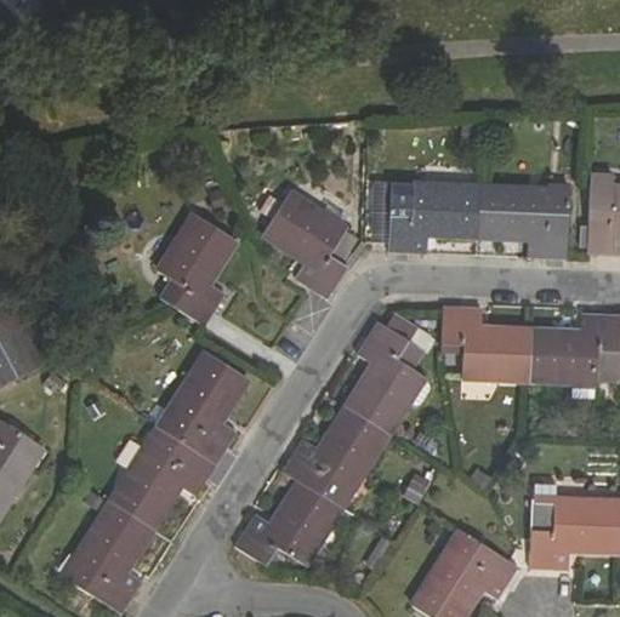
[(619,184),(610,184),(610,173),(587,172),(585,252),(619,252),(619,184)]
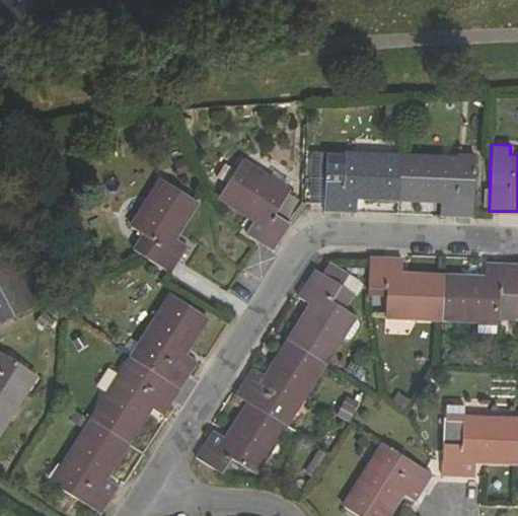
[(403,153),(403,152),(326,150),(323,209),(357,210),(358,196),(401,198),(403,153)]
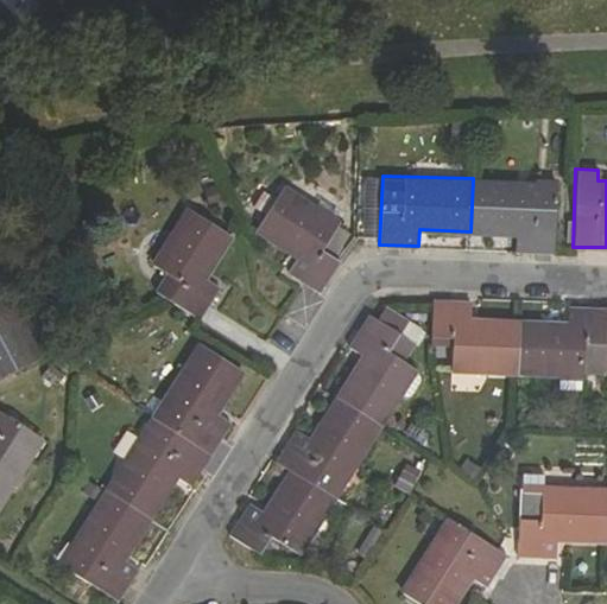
[(513,250),(551,252),(552,183),(473,179),(470,231),(513,233),(513,250)]
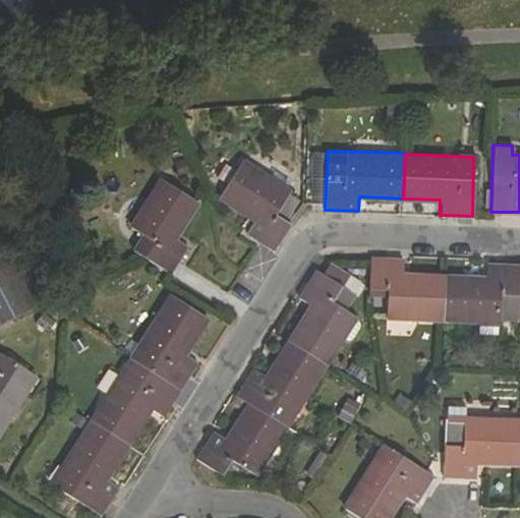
[(275,250),(292,224),(277,215),(292,192),(242,162),(220,196),(255,218),(247,232),(263,242),(275,250)]
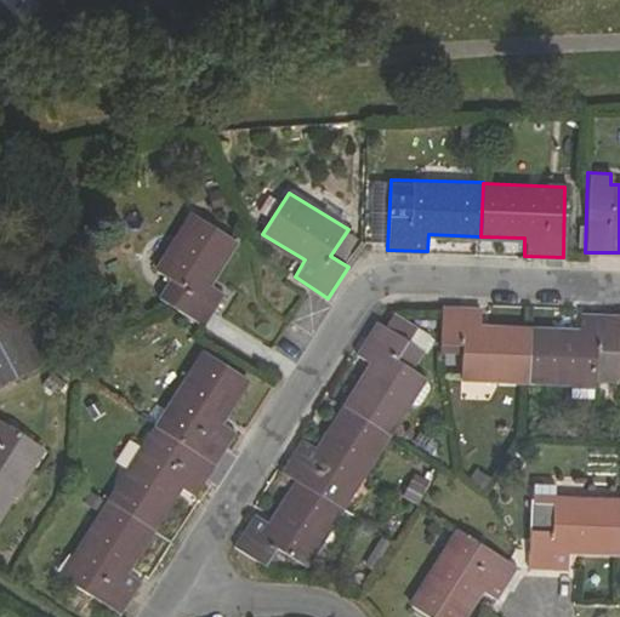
[(172,303),(208,325),(228,293),(210,283),(237,241),(193,215),(159,269),(171,276),(160,296),(172,303)]
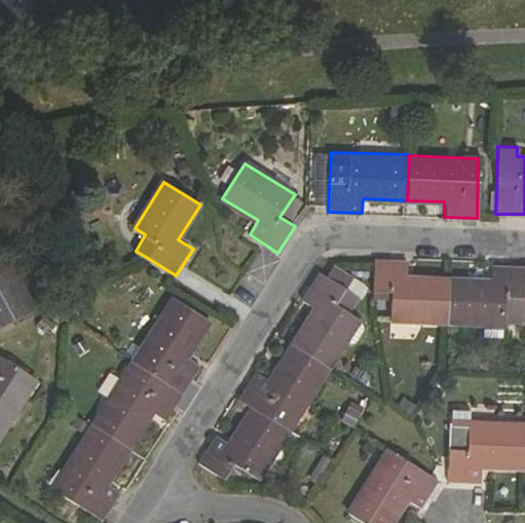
[(0,328),(34,311),(0,245),(0,328)]
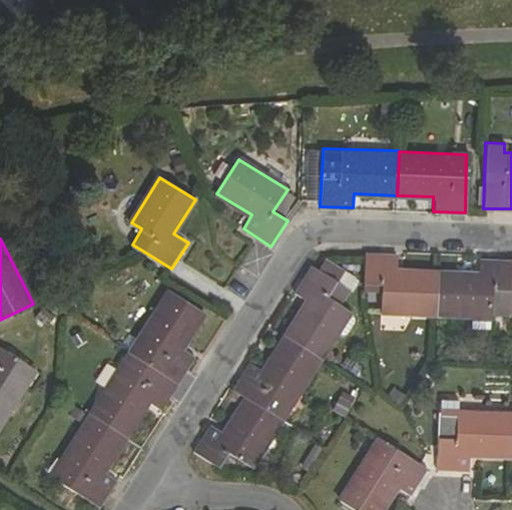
[(397,255),(365,253),(364,288),(380,289),(381,310),(435,312),(436,271),(396,270),(397,255)]
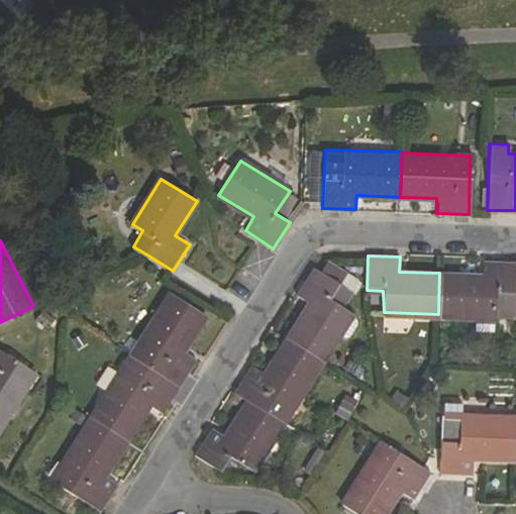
[(483,275),(439,273),(438,314),(513,318),(515,261),(483,260),(483,275)]
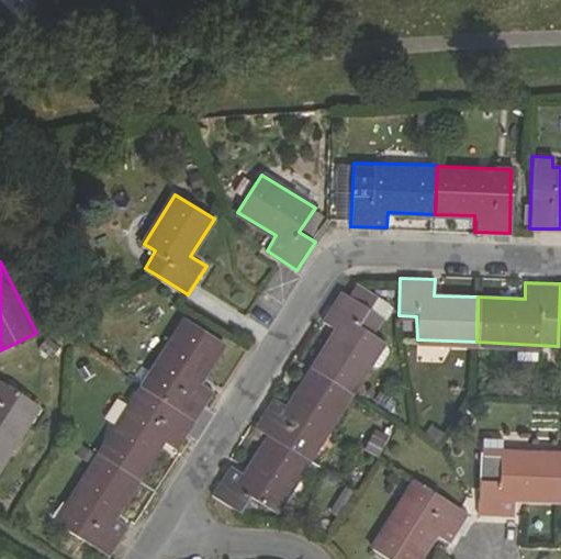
[(354,299),(338,288),(318,319),(334,328),(312,365),(350,390),(381,341),(372,335),(383,319),(354,299)]
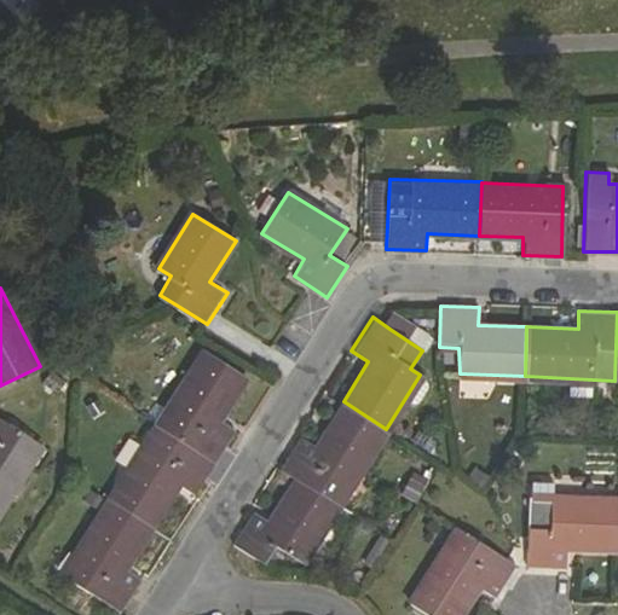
[(390,329),(422,350),(431,338),(398,317),(390,329)]
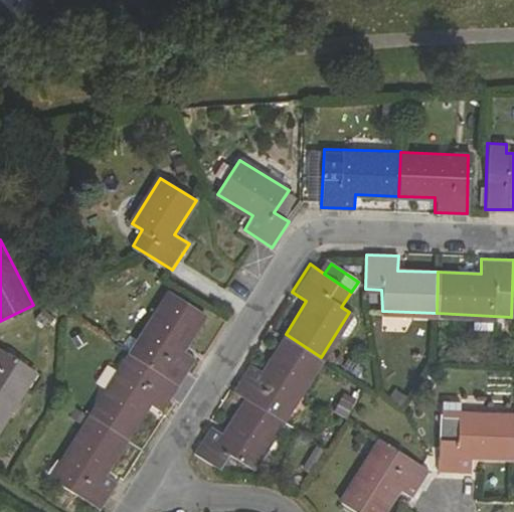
[(129,354),(179,385),(197,356),(186,349),(208,316),(169,292),(129,354)]
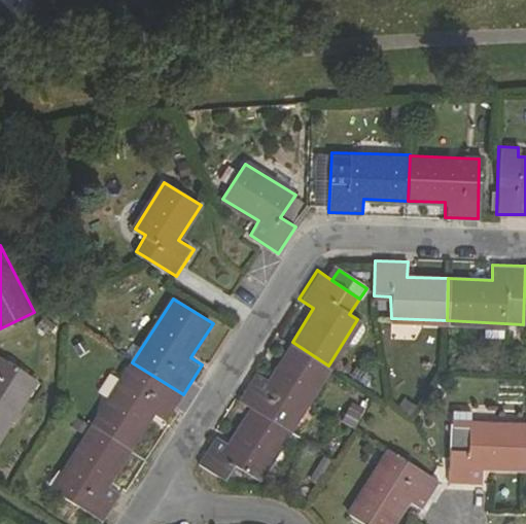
[(288,428),(328,365),(292,342),(268,381),(255,374),(240,397),(253,407),(288,428)]
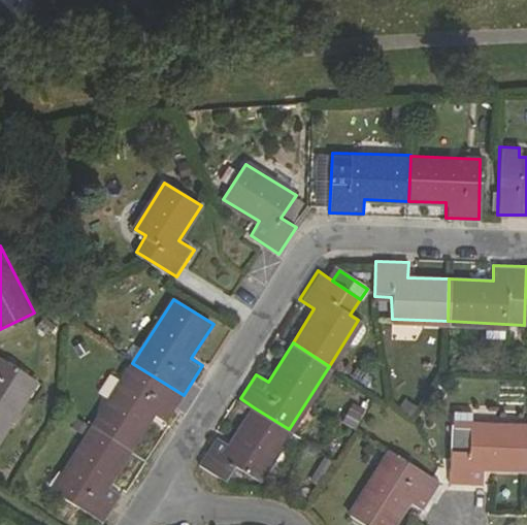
[(0,356),(0,426),(31,376),(0,356)]
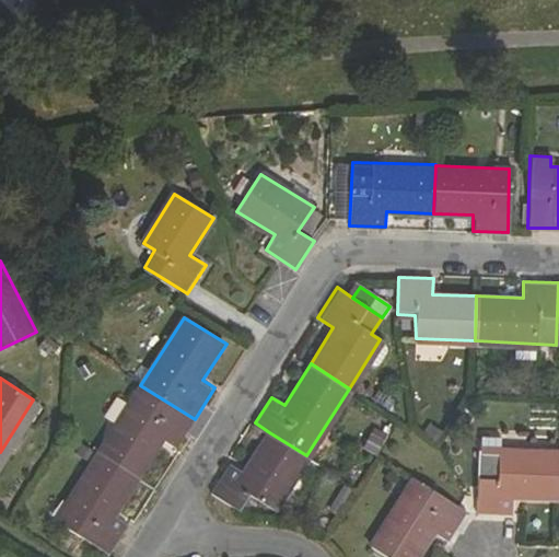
[(176,448),(195,419),(140,385),(97,453),(139,479),(164,440),(176,448)]
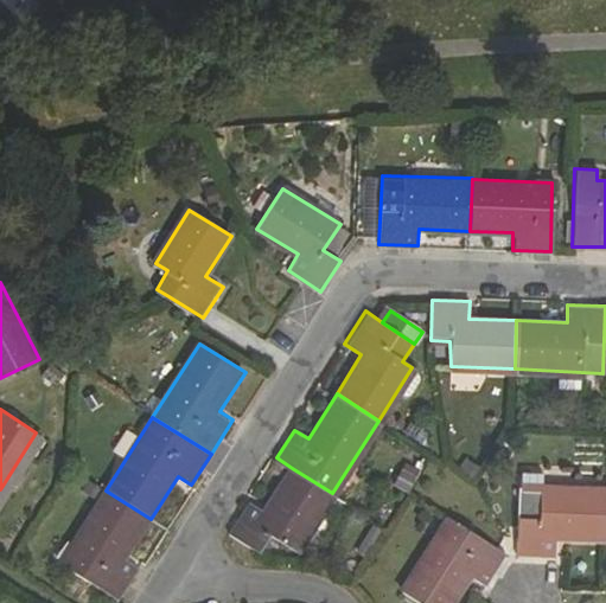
[(295,552),(332,493),(292,468),(265,511),(249,501),(228,532),(260,553),(270,537),(295,552)]
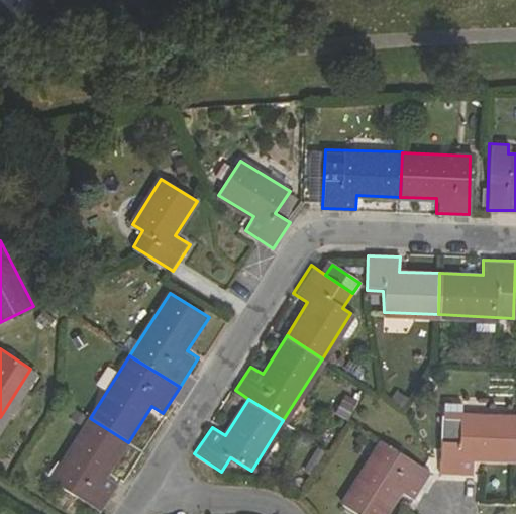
[(442,418),(441,471),(478,473),(478,458),(515,459),(515,417),(462,415),(462,402),(443,401),(442,418)]
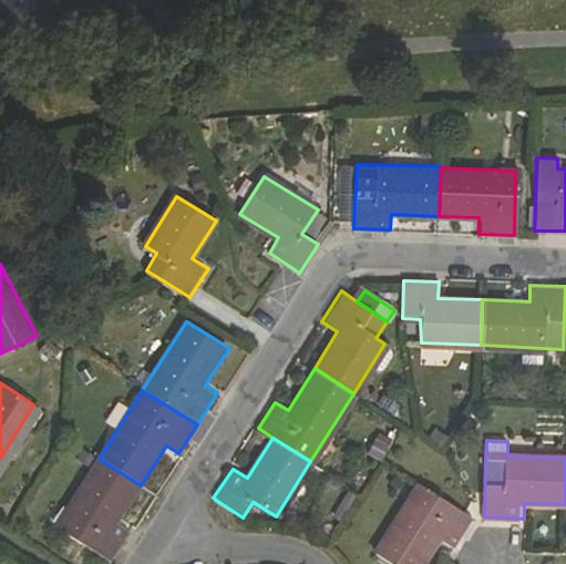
[(141,485),(99,459),(57,523),(111,557),(129,530),(117,522),(141,485)]
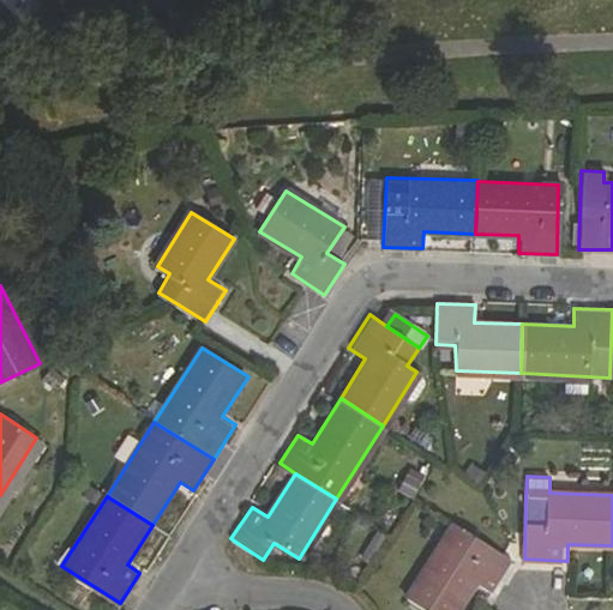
[(491,591),(511,560),(451,523),(406,596),(428,609),(454,609),(474,580),(491,591)]
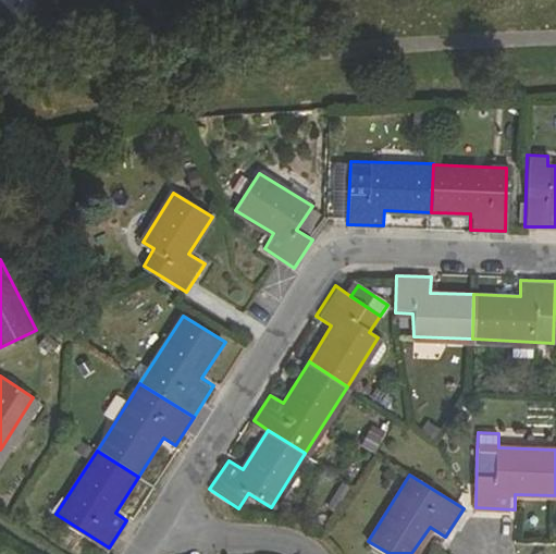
All buildings are outlined.
